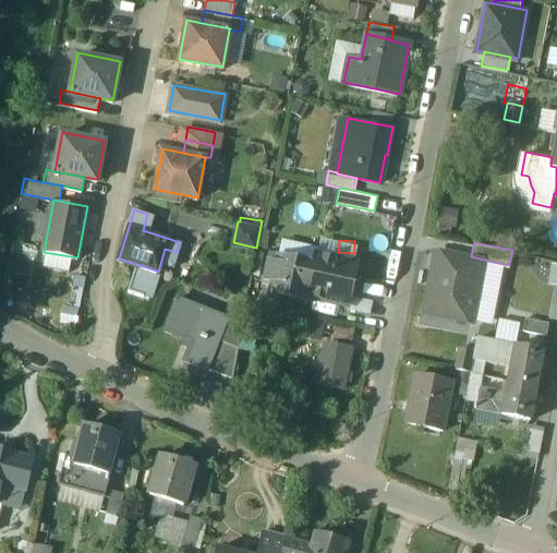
[(471,256),(436,250),(425,310),(472,320),(484,260),(471,256)]
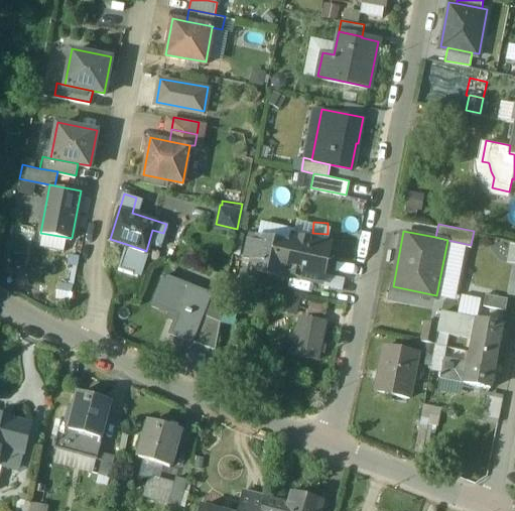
[(292,241),(258,233),(257,240),(248,238),(244,256),(252,258),(250,270),(283,278),(285,272),(292,241)]
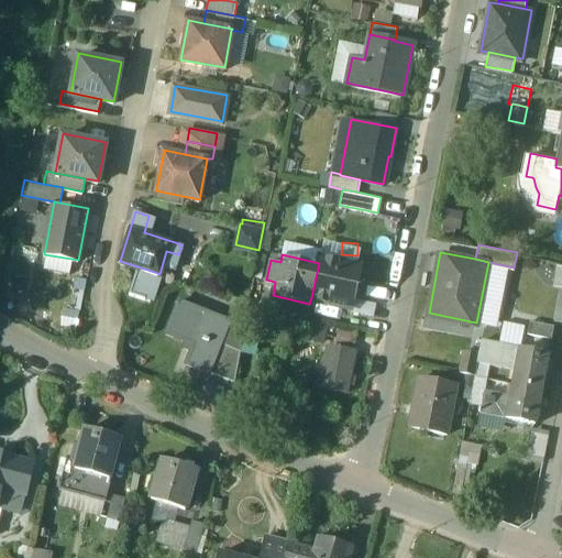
[(364,265),(320,255),(319,263),(311,297),(350,306),(355,280),(361,281),(365,277),(367,270),(364,265)]
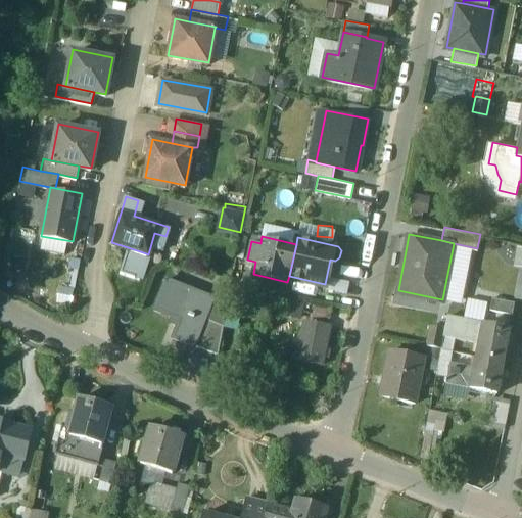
[(146,253),(128,247),(127,250),(126,250),(120,271),(135,276),(135,275),(139,277),(146,253)]
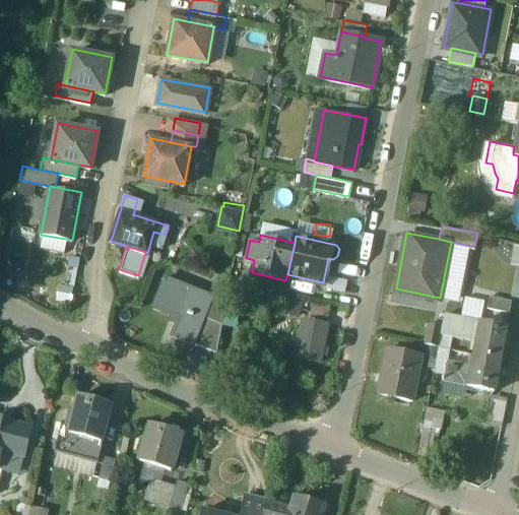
[(212,295),(165,275),(152,306),(179,316),(172,333),(193,342),(193,341),(204,315),(212,295)]
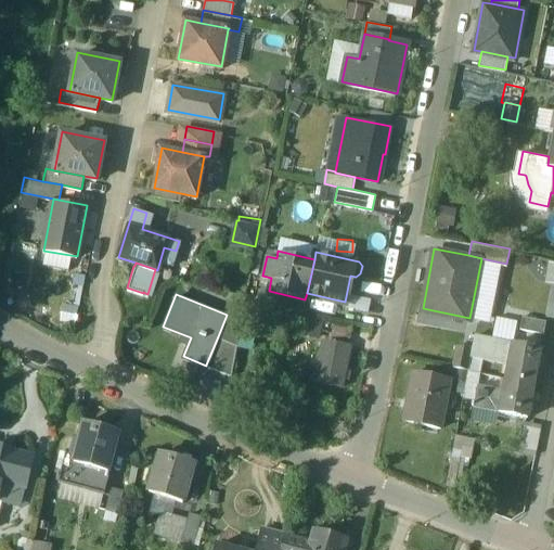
[(546,319),(523,315),(520,327),(543,332),(546,319)]
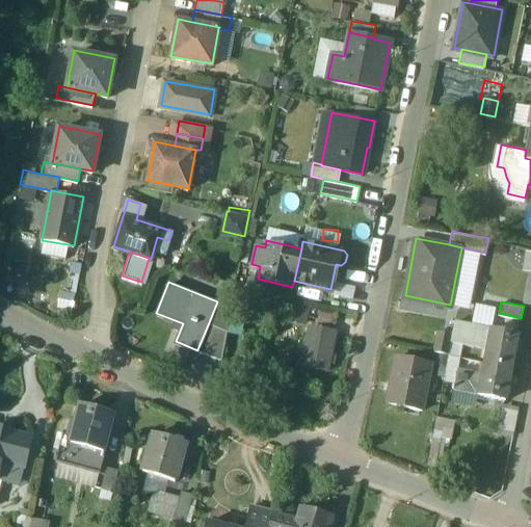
[(492,326),(455,319),(452,332),(450,340),(487,347),(492,326)]
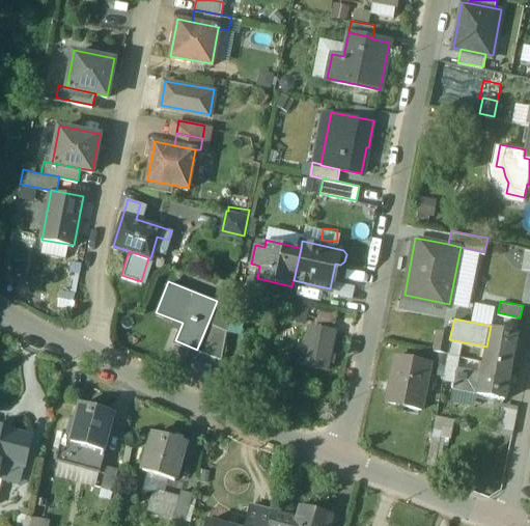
[(226,329),(208,322),(197,349),(221,358),(226,329)]
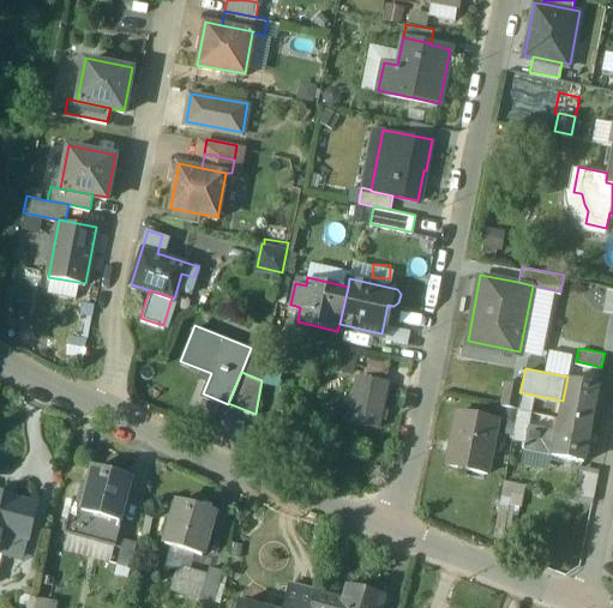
[(386,380),(358,374),(349,420),(378,425),(386,380)]
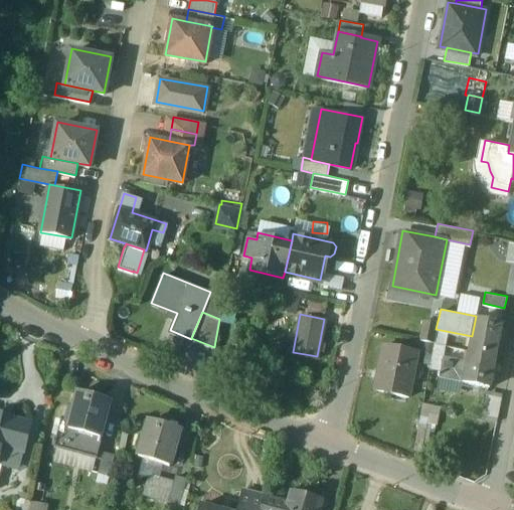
[(502,321),(476,316),(472,336),(469,348),(495,353),(502,321)]
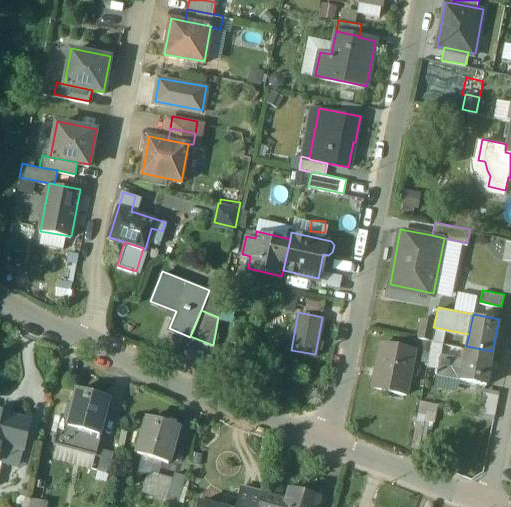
[(421,316),(417,336),(431,339),(433,327),(435,319),(421,316)]
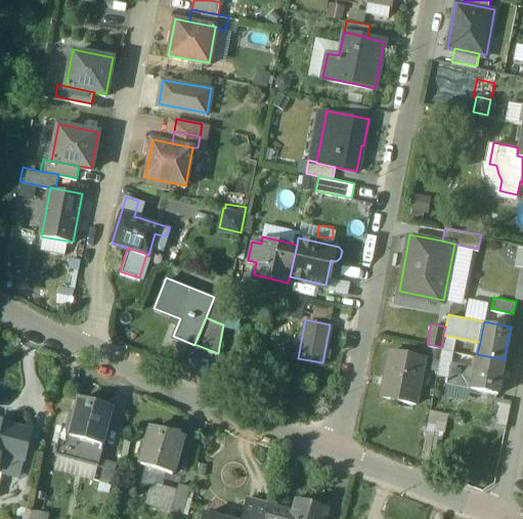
[(442,347),(437,373),(448,375),(450,360),(452,349),(442,347)]
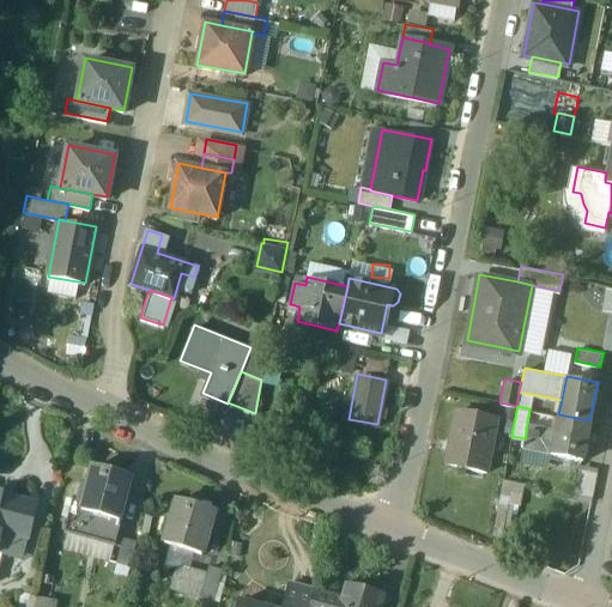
[(498,417),(456,408),(447,461),(488,469),(498,417)]
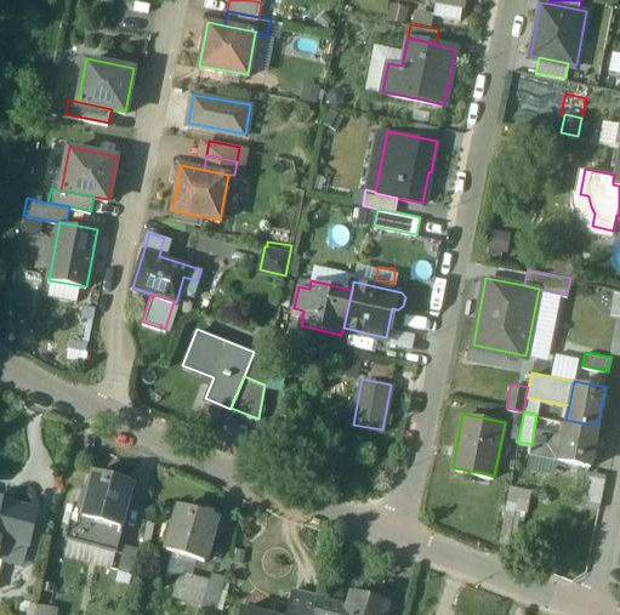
[(597,426),(566,420),(563,433),(558,459),(590,465),(597,426)]
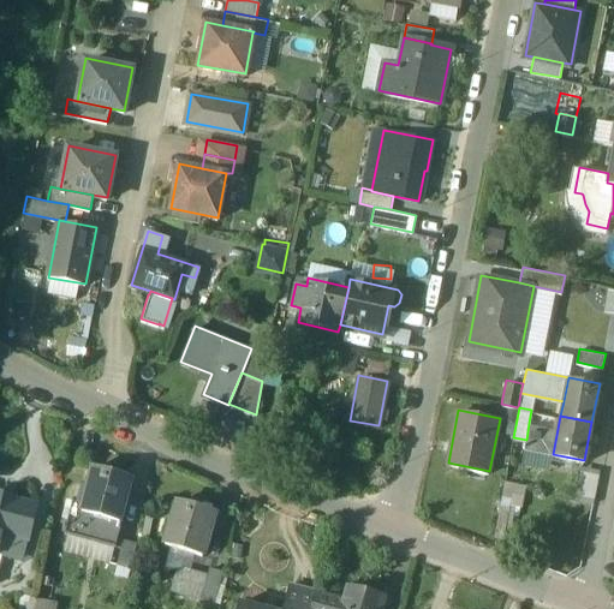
[(558,429),(529,423),(526,440),(525,448),(553,454),(558,429)]
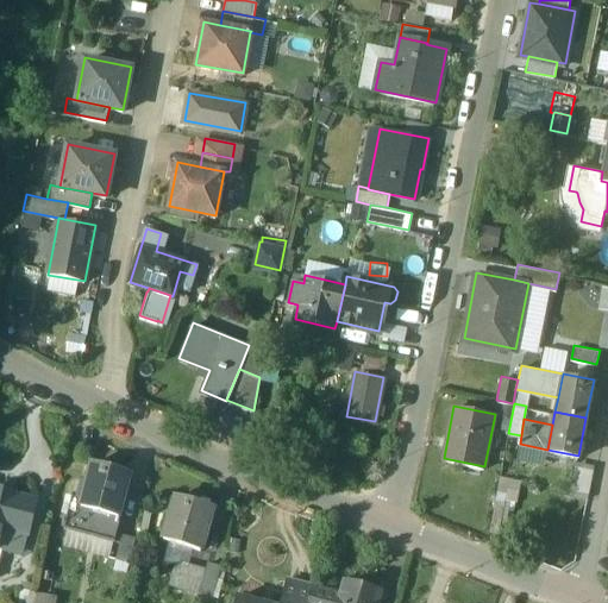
[(130,472),(92,462),(81,504),(80,506),(118,515),(118,514),(130,472)]
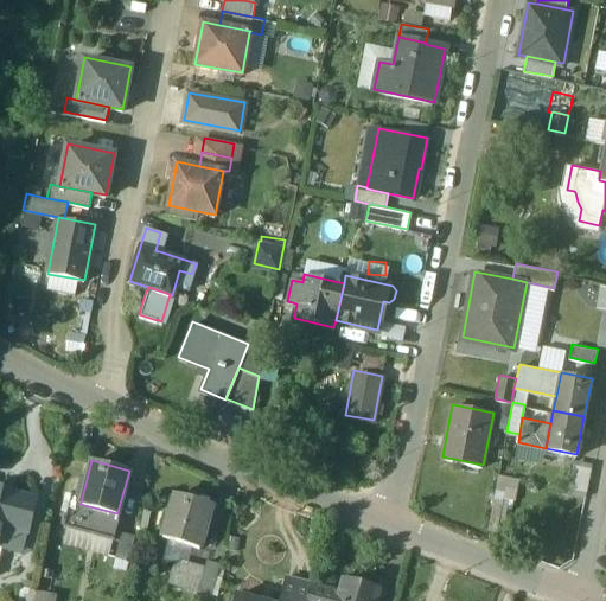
[(14,488),(0,485),(0,536),(2,525),(27,531),(37,497),(14,491),(14,488)]
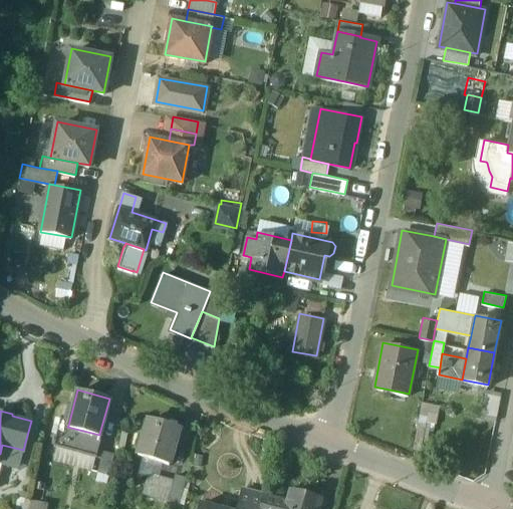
[(180,427),(149,418),(138,454),(169,464),(180,427)]
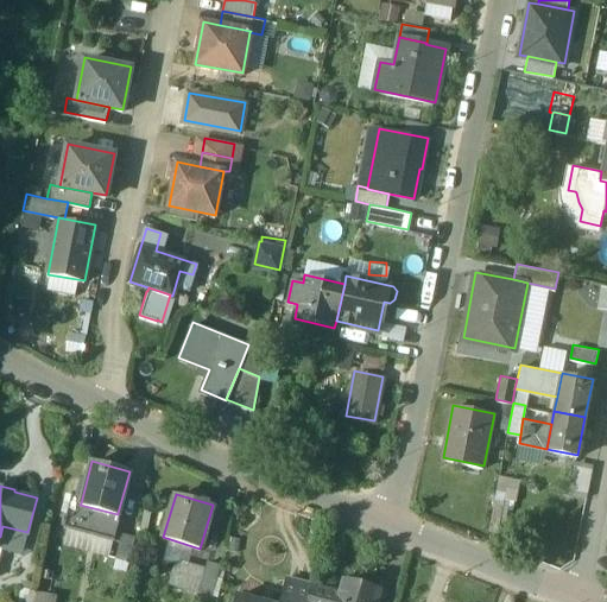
[(118,514),(80,505),(81,504),(71,501),(64,526),(113,539),(120,514),(118,513),(118,514)]
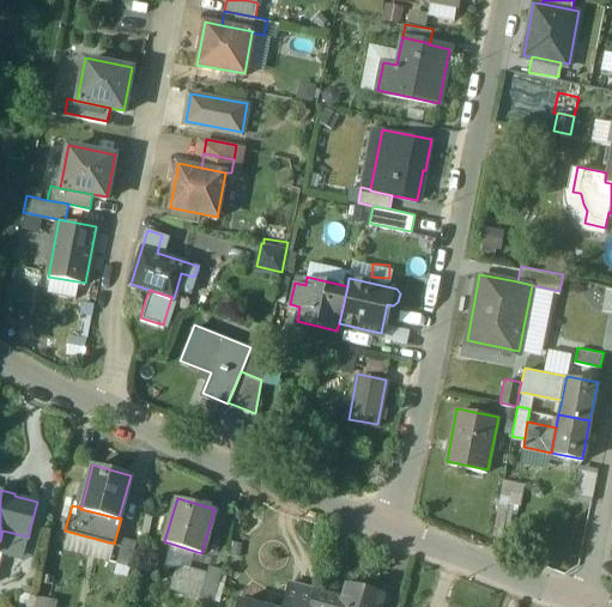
[(135,541),(123,538),(116,562),(129,565),(135,541)]
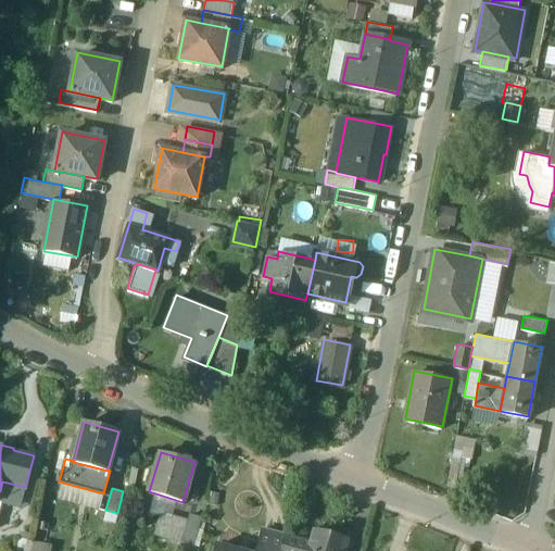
[(187,520),(160,512),(154,531),(181,539),(187,520)]
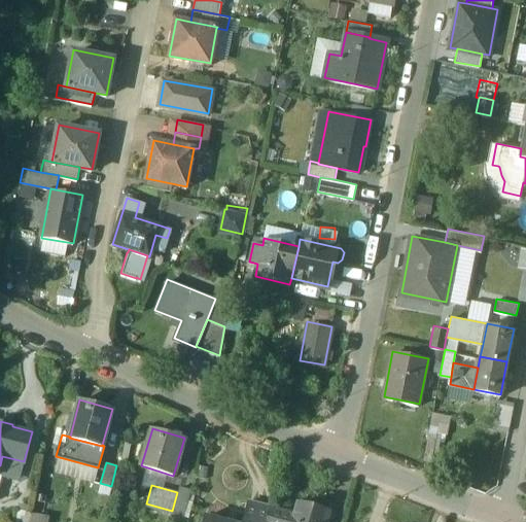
[(177,492),(172,511),(183,515),(190,489),(179,486),(177,492)]
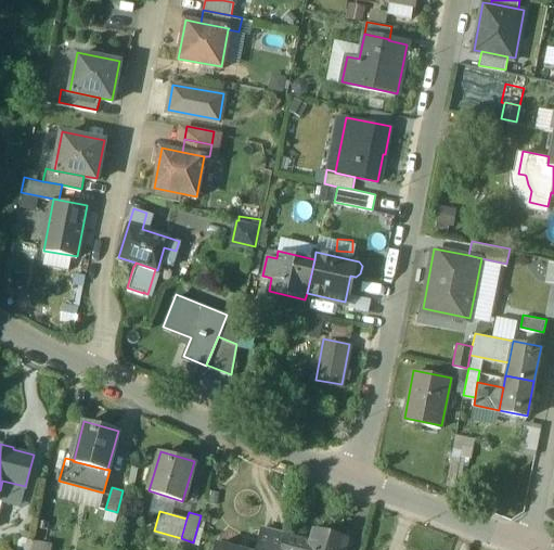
[(281,549),(284,534),(261,527),(254,549),(281,549)]
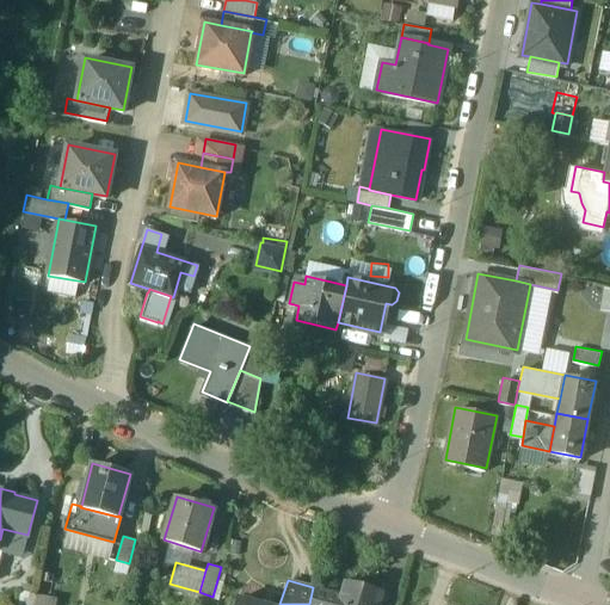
[(379,604),(383,591),(345,580),(342,593),(338,604),(379,604)]
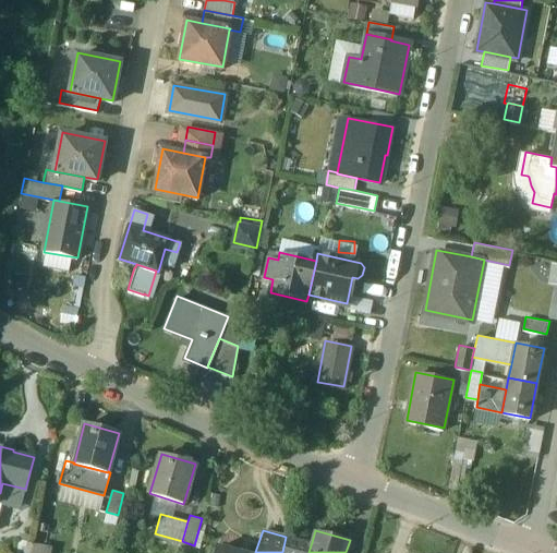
[(309,552),(312,542),(286,537),(282,552),(309,552)]
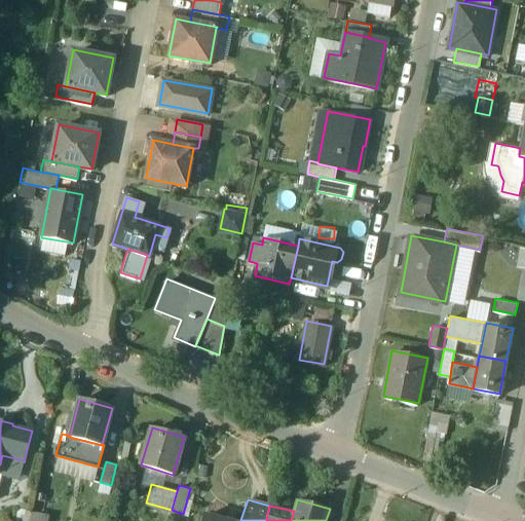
[(30,520),(32,512),(15,509),(12,520),(30,520)]
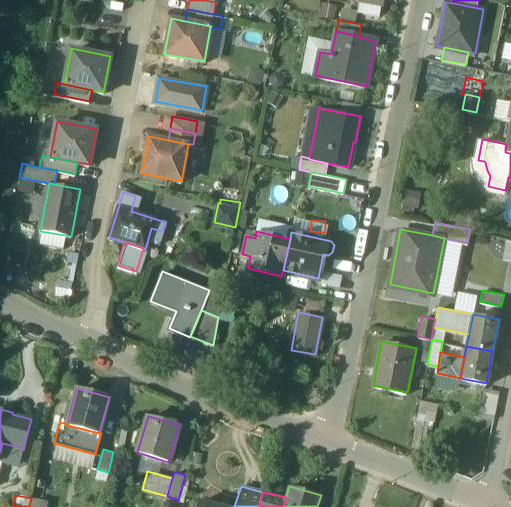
[(42,506),(43,500),(31,498),(29,506),(42,506)]
